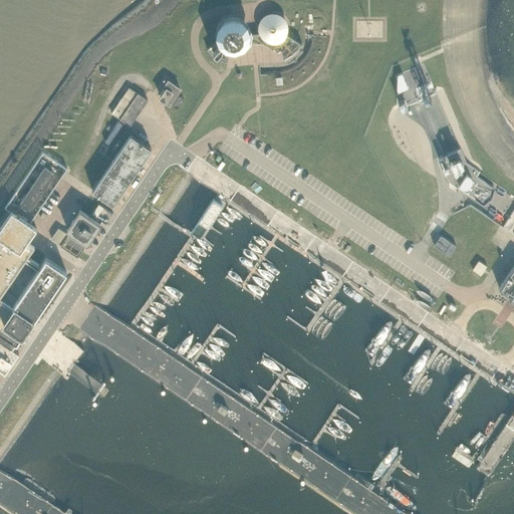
[(208,48),(208,49),(219,58),(228,61),(228,60),(230,51),(230,50),(236,50),(245,47),(250,42),(254,41),(262,42),(271,47),(274,49),(275,48),(278,52),(281,50),(284,57),(287,56),(290,54),(292,52),(295,50),(299,46),(301,44),(302,41),(296,37),(287,34),(289,29),(289,26),(288,24),(287,21),(286,18),(283,15),(280,13),(277,13),(274,12),(271,12),(268,13),(265,15),(262,17),(260,21),(259,23),(259,26),(259,30),(260,33),(252,33),(252,31),(248,22),(242,17),(233,15),(225,18),(219,25),(217,34),(219,40),(208,48)]
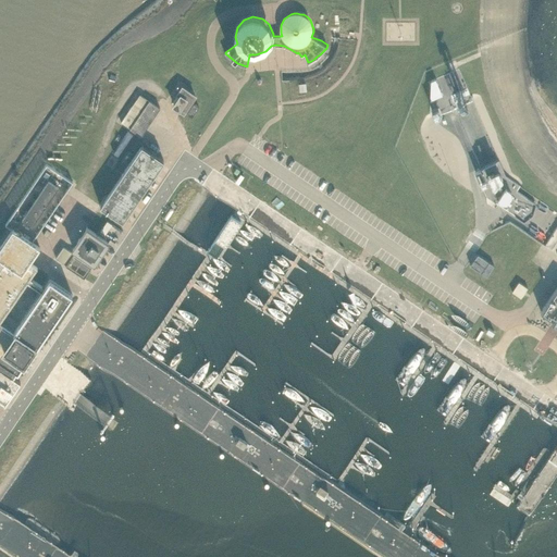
[(431,79),(430,113),(433,112),(435,116),(474,100),(471,93),(460,67),(453,71),(452,71),(431,79)]
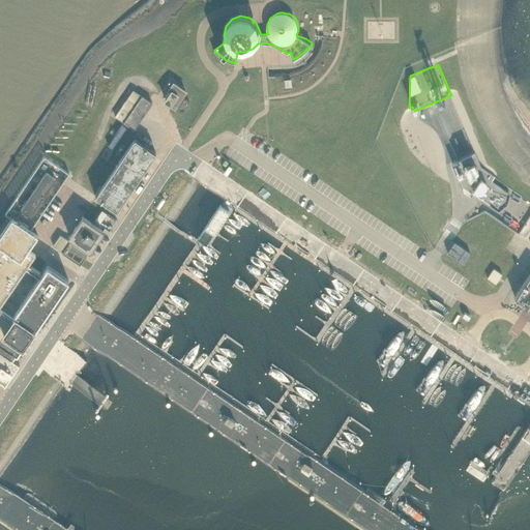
[(184,88),(174,81),(168,90),(171,91),(164,101),(171,107),(176,110),(188,91),(184,88)]
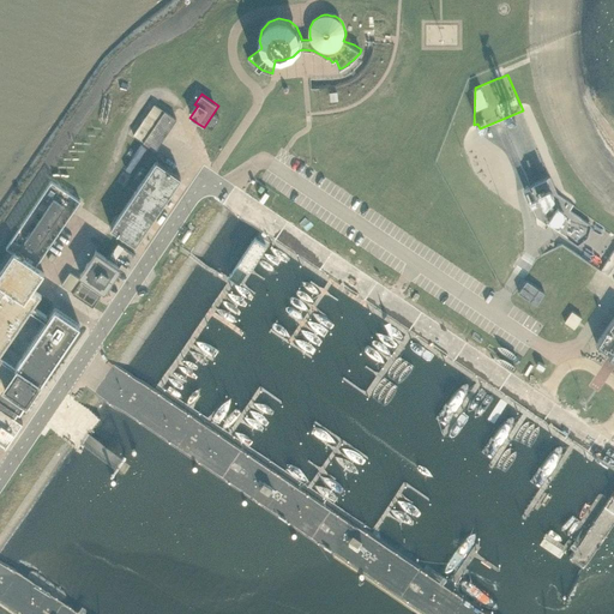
[(144,142),(156,149),(178,118),(166,109),(166,110),(155,103),(134,134),(144,142)]
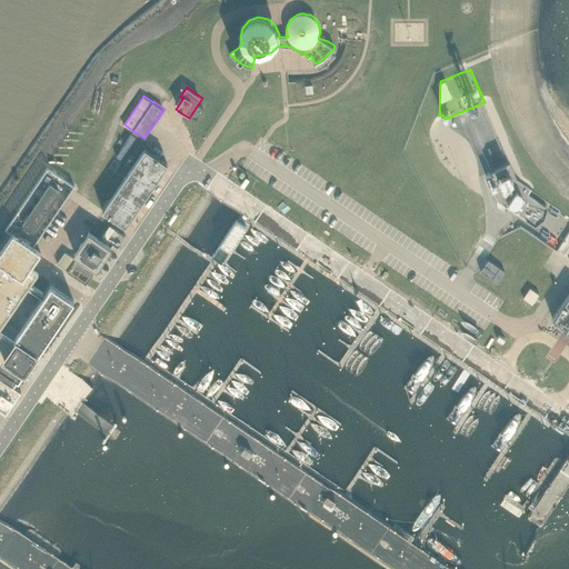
[(203,108),(198,105),(191,116),(197,119),(203,108)]
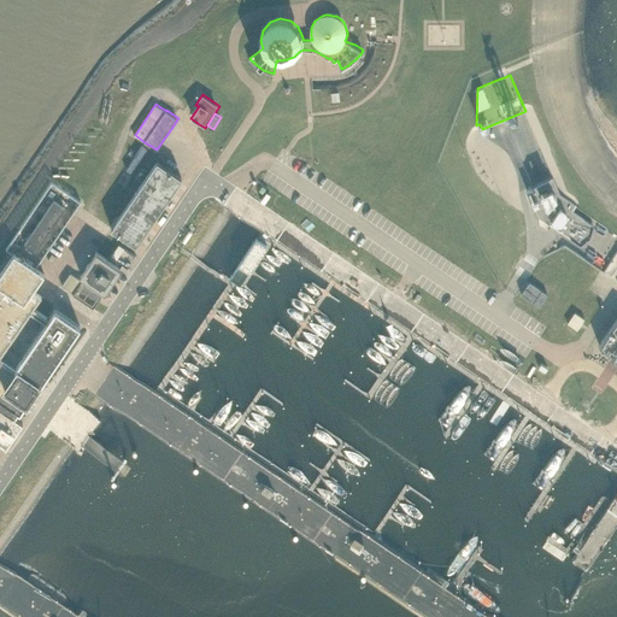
[(144,144),(127,168),(131,171),(139,160),(141,157),(145,151),(148,147),(144,144)]
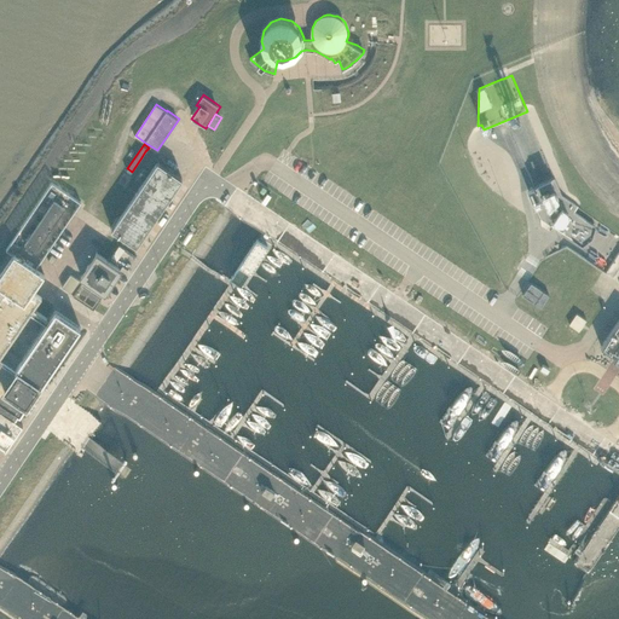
[(183,178),(174,171),(158,161),(137,192),(136,194),(121,217),(115,224),(113,227),(137,244),(168,200),(169,201),(175,190),(174,189),(183,178)]
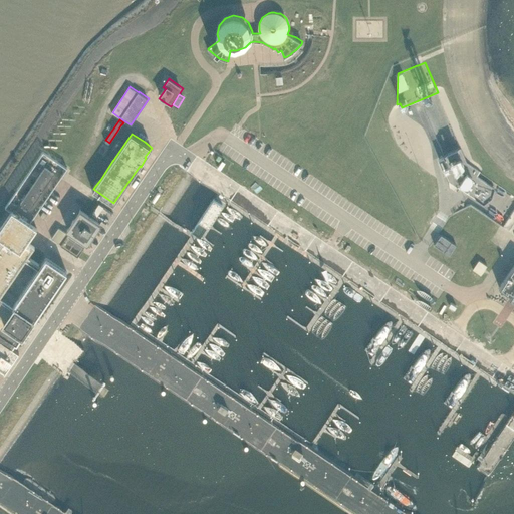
[(442,152),(437,154),(448,178),(459,185),(482,201),(491,195),(494,184),(477,173),(480,169),(480,168),(466,159),(460,144),(458,145),(442,152)]
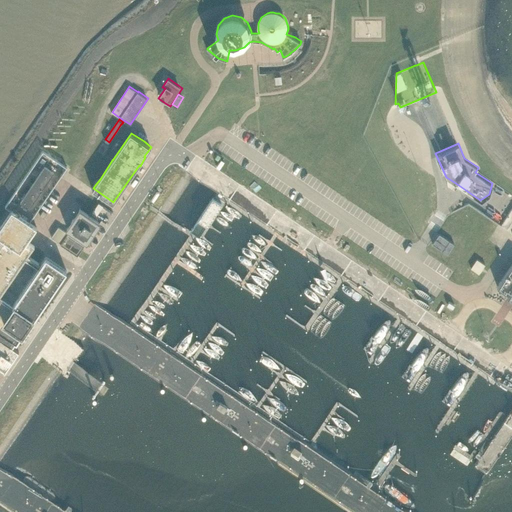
[(21,202),(30,208),(54,171),(45,165),(21,202)]
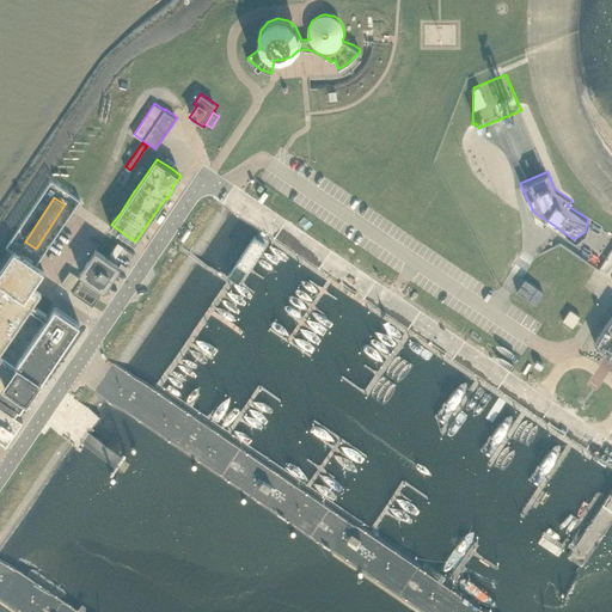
[(191,230),(188,227),(181,238),(184,239),(191,230)]
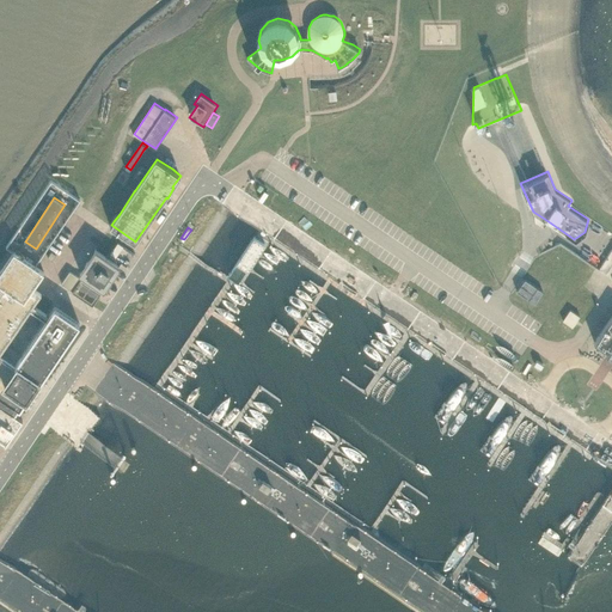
[(255,237),(233,271),(243,277),(264,244),(255,237)]
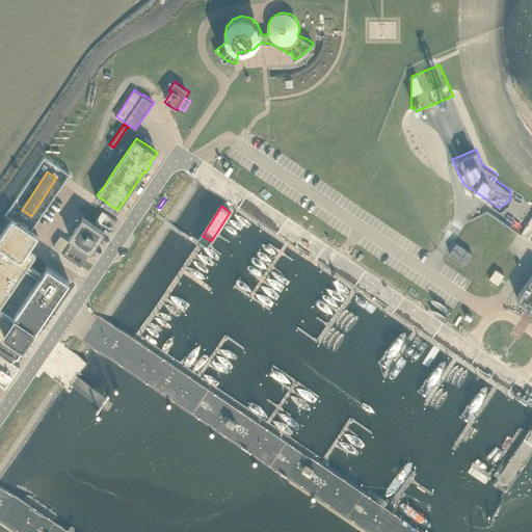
[(101,222),(104,218),(107,213),(103,211),(97,219),(101,222)]
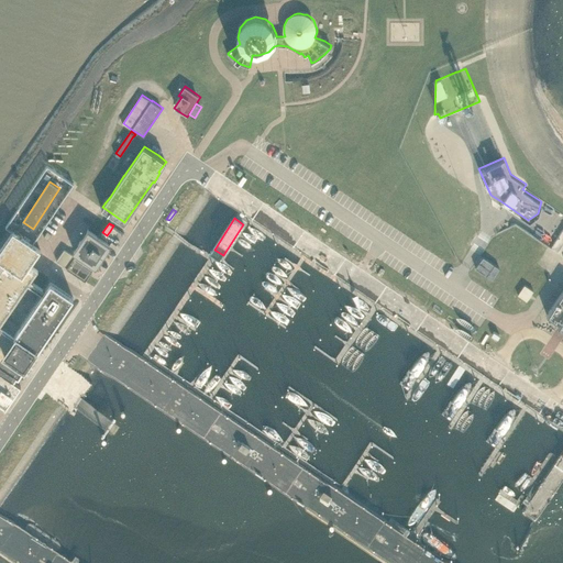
[(96,265),(110,244),(88,229),(74,250),(96,265)]
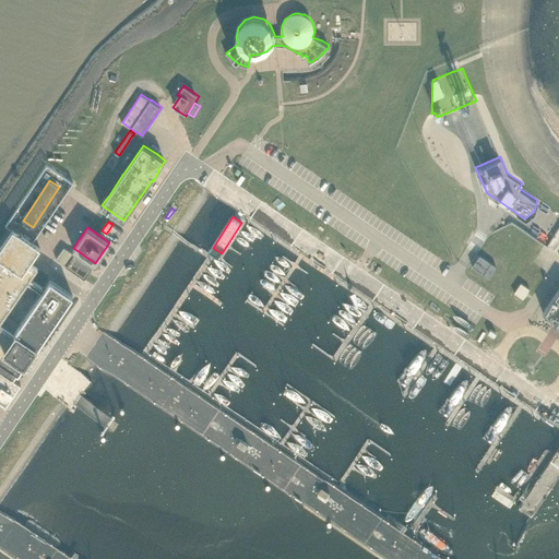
[(0,399),(6,403),(7,403),(6,405),(4,406),(3,407),(3,408),(21,383),(14,379),(16,375),(19,376),(73,295),(50,280),(45,288),(43,286),(33,280),(31,278),(38,268),(31,262),(40,248),(33,242),(13,229),(0,248),(0,259),(1,260),(2,260),(2,261),(0,264),(0,399)]
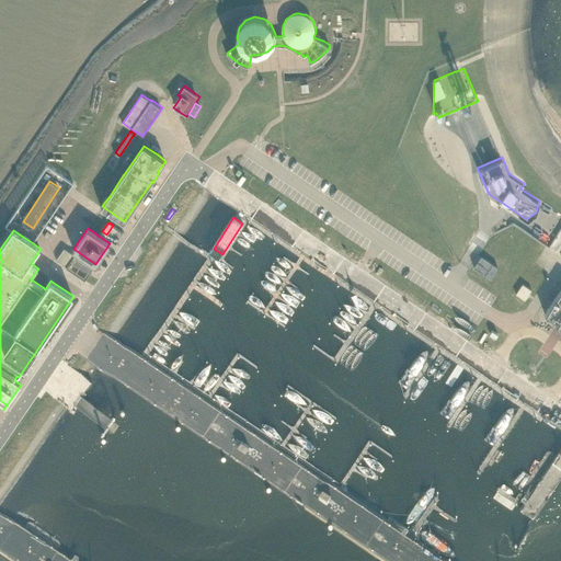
[(57,259),(67,266),(75,255),(75,254),(65,248),(57,259)]
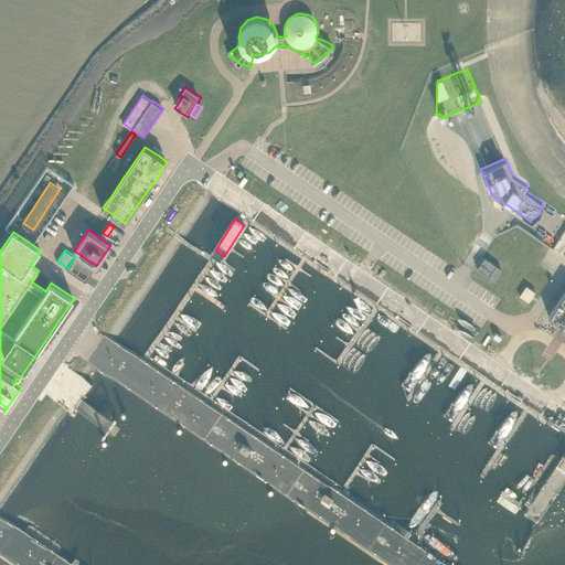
[(75,257),(67,268),(86,281),(94,269),(75,257)]
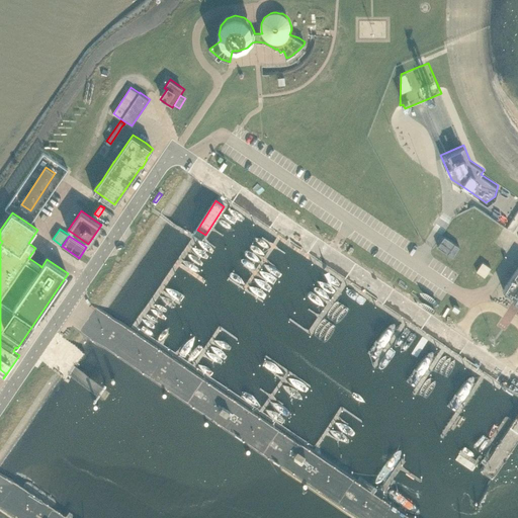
[(460,246),(445,236),(444,237),(439,245),(438,246),(453,256),(460,246)]
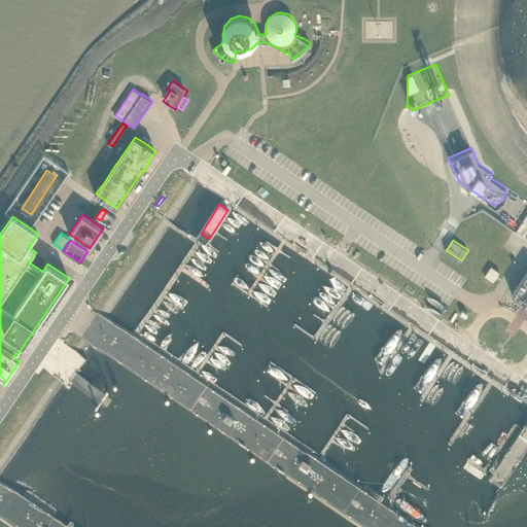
[(492,266),(485,276),(493,281),(500,272),(492,266)]
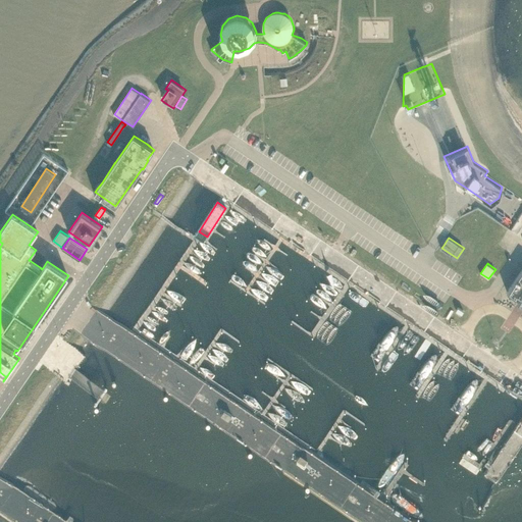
[(521,269),(508,292),(516,298),(518,295),(521,297),(518,302),(521,305),(521,269)]
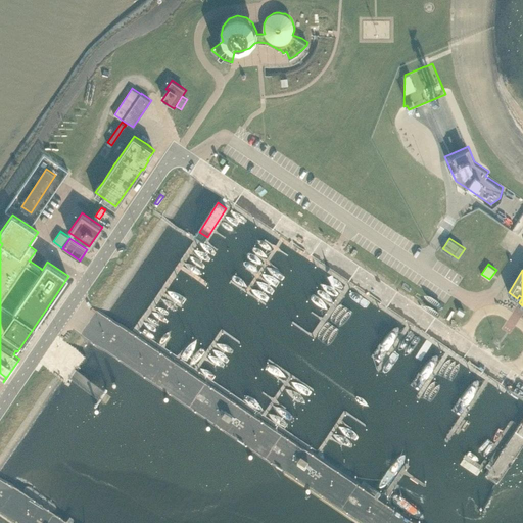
[(225,410),(222,415),(229,420),(232,416),(225,410)]
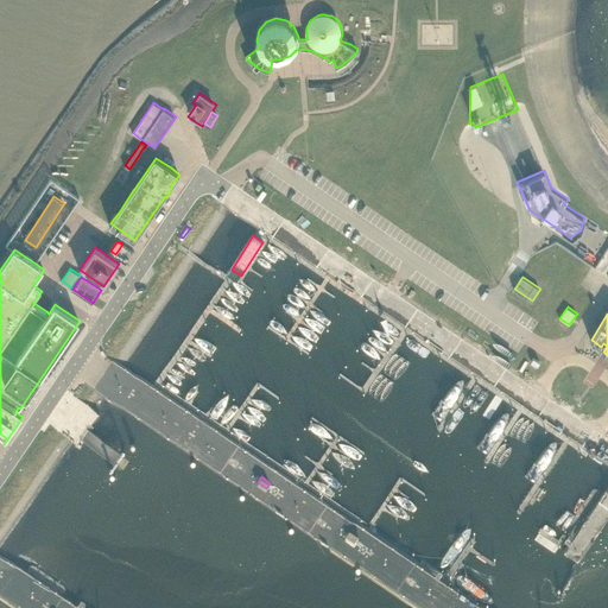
[(349,537),(346,543),(355,549),(359,543),(349,537)]
